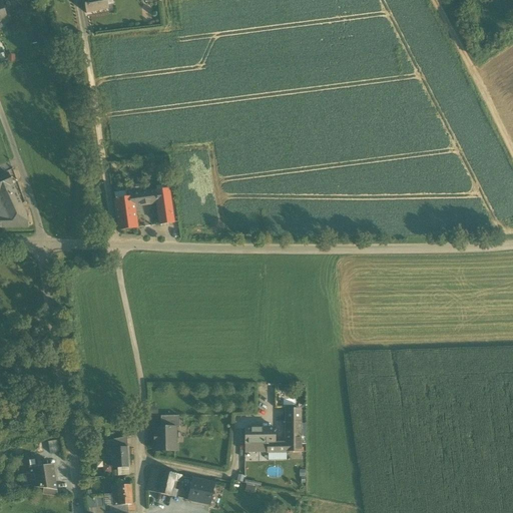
[(82,0),(86,14),(108,10),(107,6),(106,0),(82,0)]
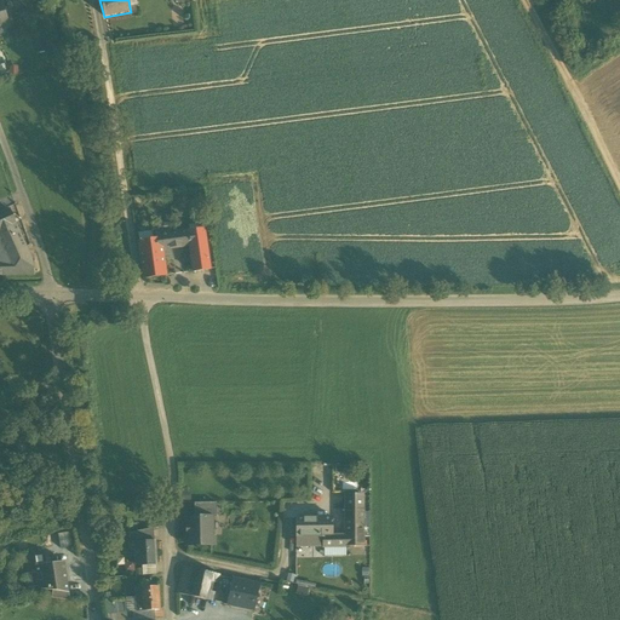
[(34,10),(22,13),(26,28),(38,24),(34,10)]
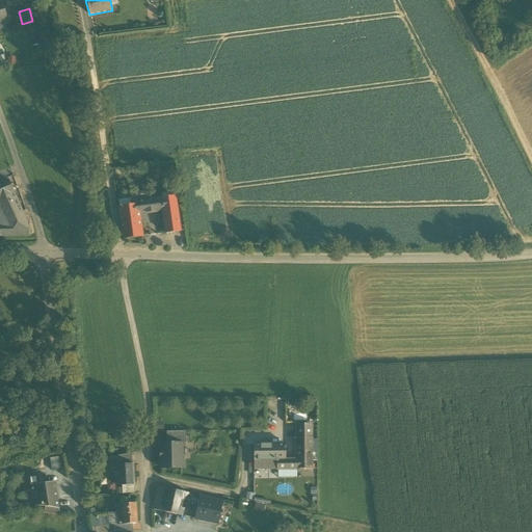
[(0,183),(0,197),(14,192),(8,180),(0,183)]
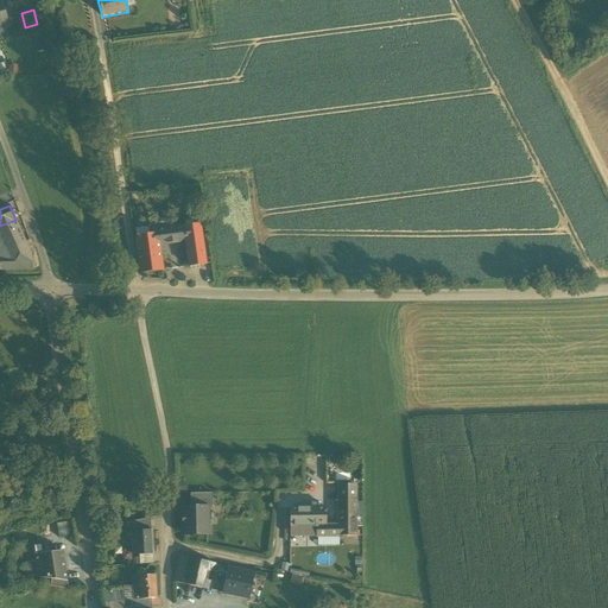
[(0,241),(7,257),(0,257),(0,270),(33,270),(31,255),(16,220),(0,226),(0,241)]
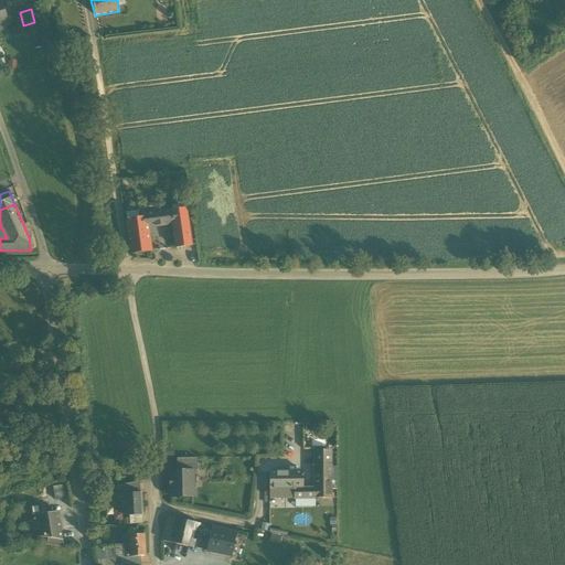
[(171,224),(174,248),(191,246),(187,209),(170,211),(171,224)]
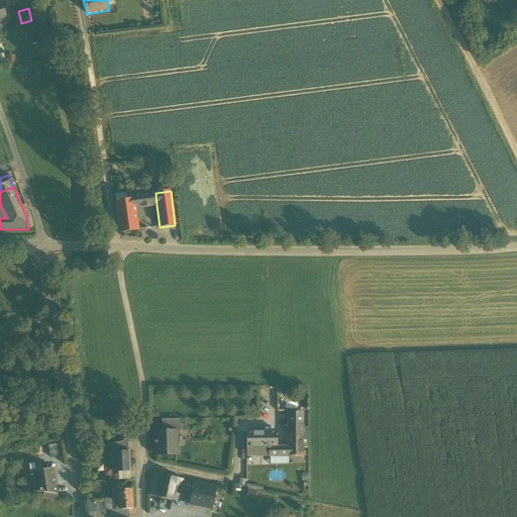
[(133,199),(134,208),(140,207),(157,205),(156,193),(142,195),(132,197),(133,199)]
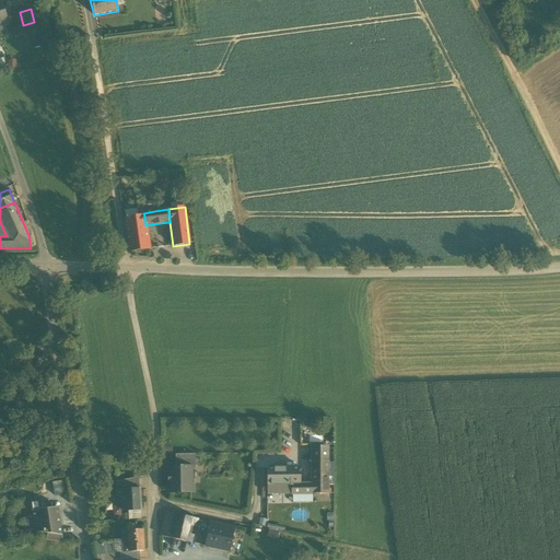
[(144,216),(143,213),(143,210),(125,212),(126,219),(144,216)]
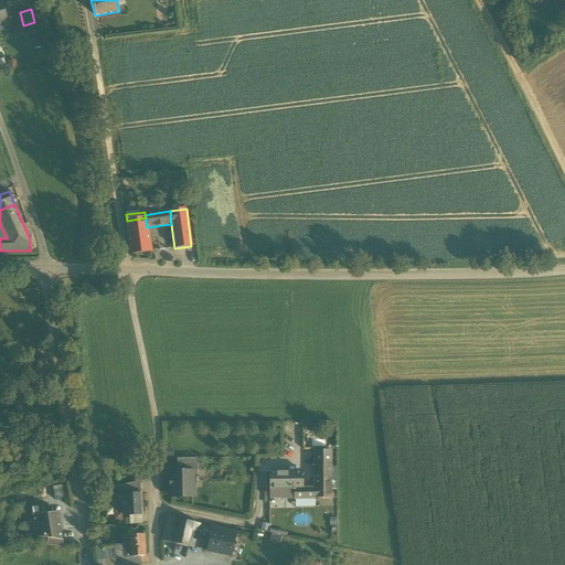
[(146,217),(127,221),(126,221),(130,255),(150,252),(151,252),(148,235),(155,235),(153,226),(147,227),(146,217)]
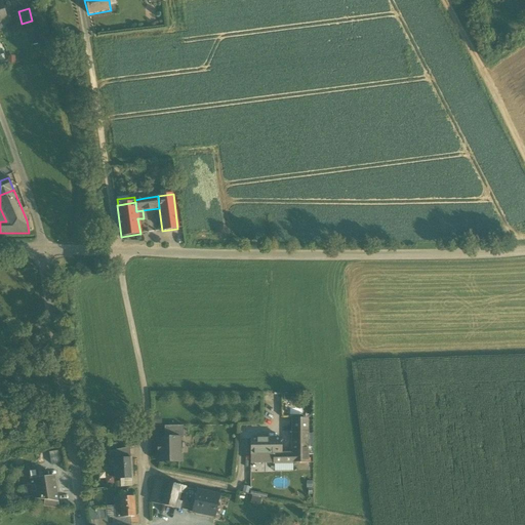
[(292,433),(308,433),(308,432),(307,432),(308,420),(292,420),(292,433)]
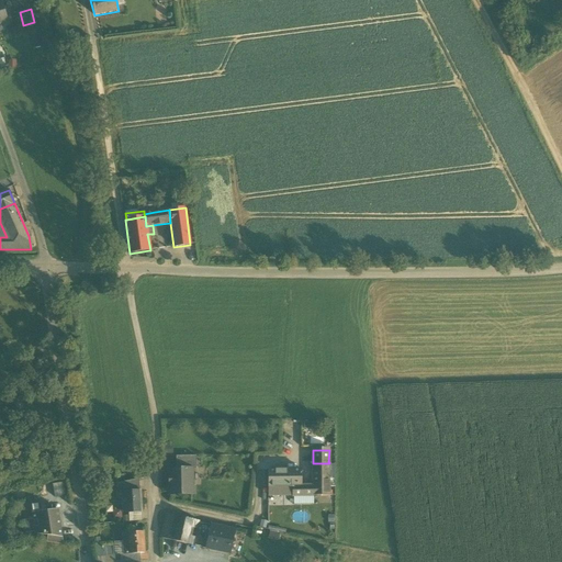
[(191,469),(191,470),(195,470),(195,456),(176,457),(176,470),(191,469)]
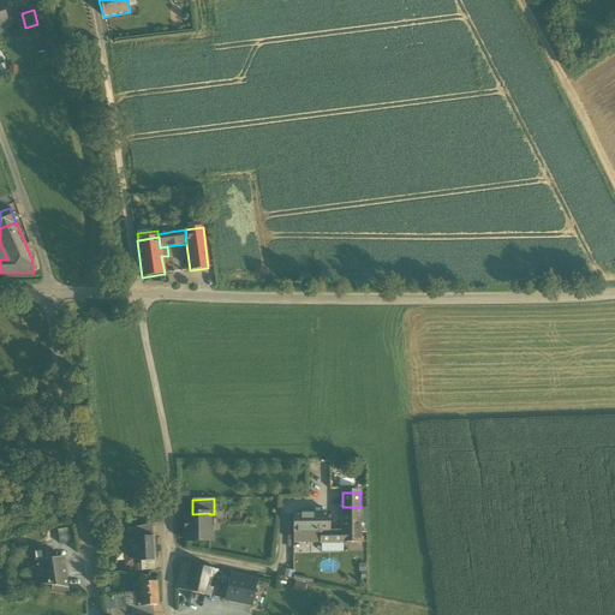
[(342,507),(342,531),(360,531),(360,507),(342,507)]
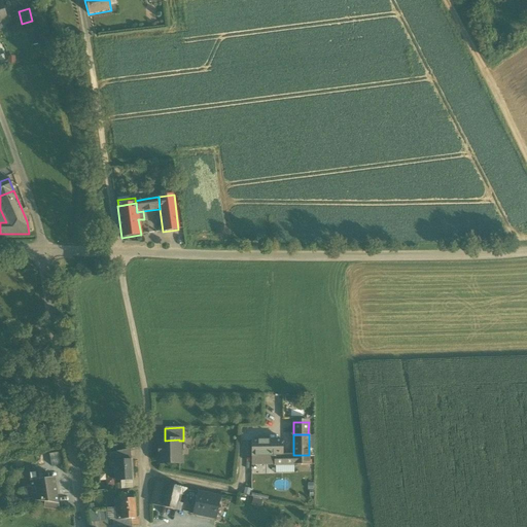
[(180,463),(180,456),(179,441),(179,440),(165,441),(157,441),(159,464),(180,463)]
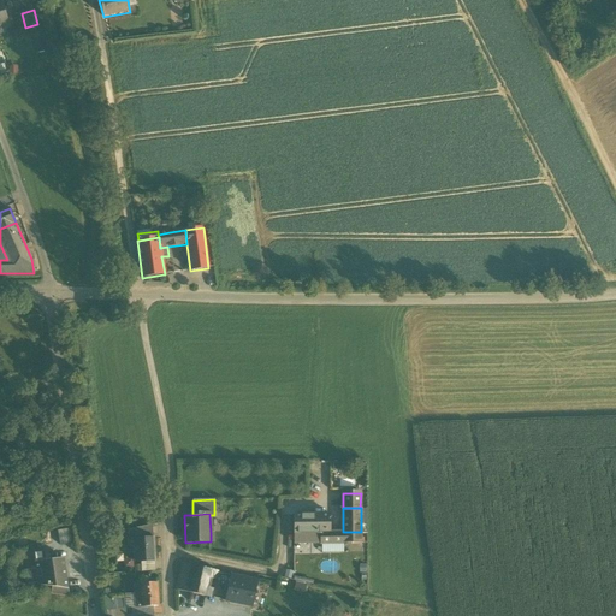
[(304,533),(321,533),(321,532),(330,532),(330,515),(294,515),(294,533),(304,533)]
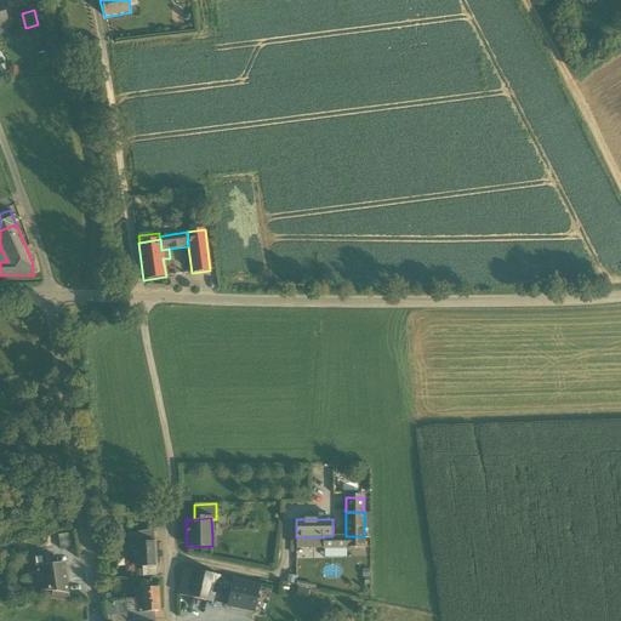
[(129,535),(130,545),(152,543),(152,540),(154,540),(153,530),(129,535)]
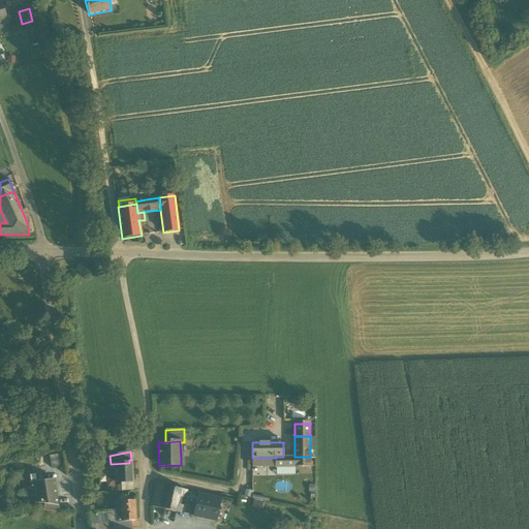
[(276,457),(276,458),(276,467),(294,467),(310,467),(310,457),(294,457),(283,457),(276,457)]
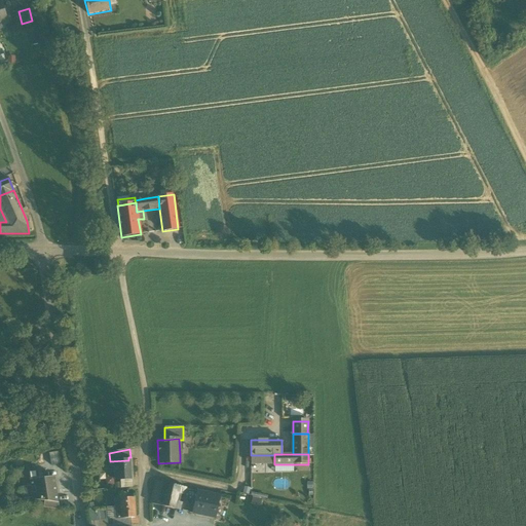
[(251,455),(251,464),(260,464),(260,455),(251,455)]
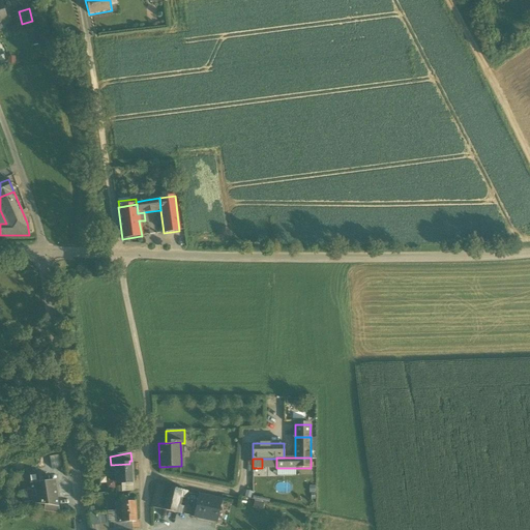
[(262,468),(276,468),(276,459),(262,459),(262,468)]
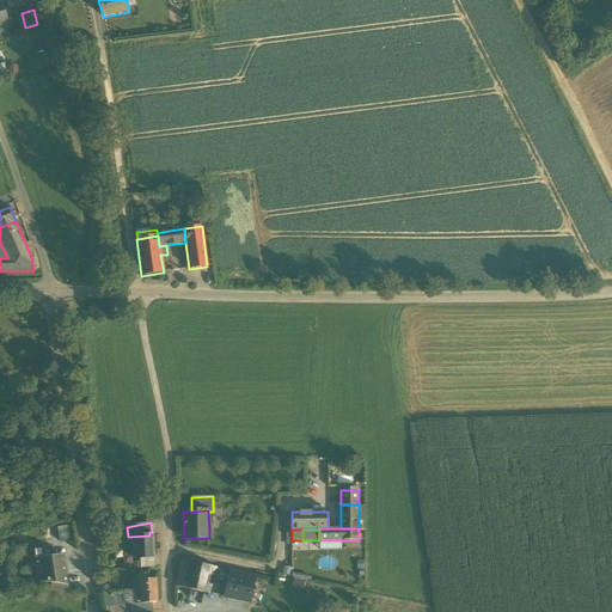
[(133,550),(133,560),(141,558),(154,558),(153,536),(150,536),(128,537),(128,543),(134,543),(134,550),(133,550)]
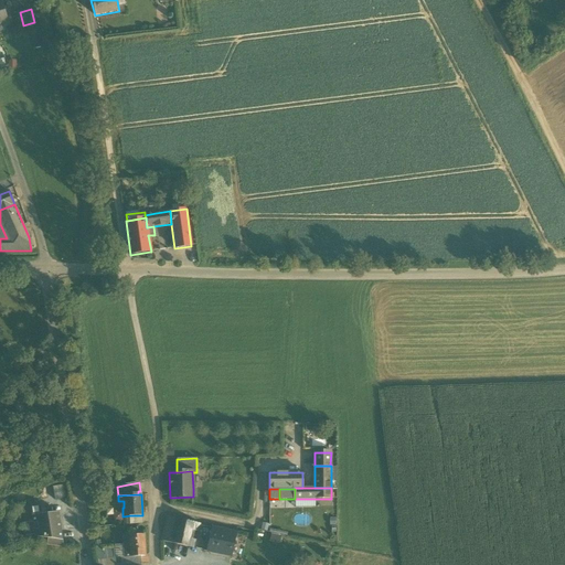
[(295,499),(296,508),(315,508),(315,499),(295,499)]
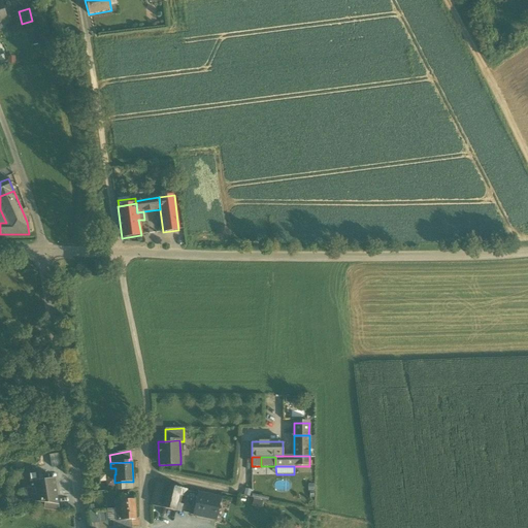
[(29,475),(30,483),(43,481),(42,473),(29,475)]
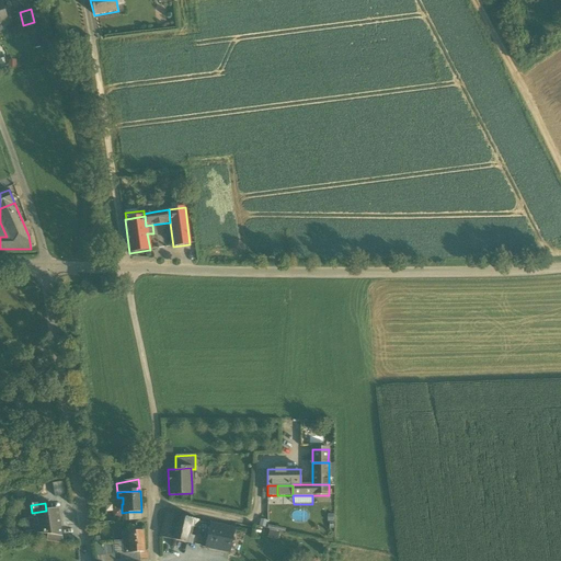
[(47,535),(61,537),(57,508),(46,511),(32,513),(35,533),(47,535)]
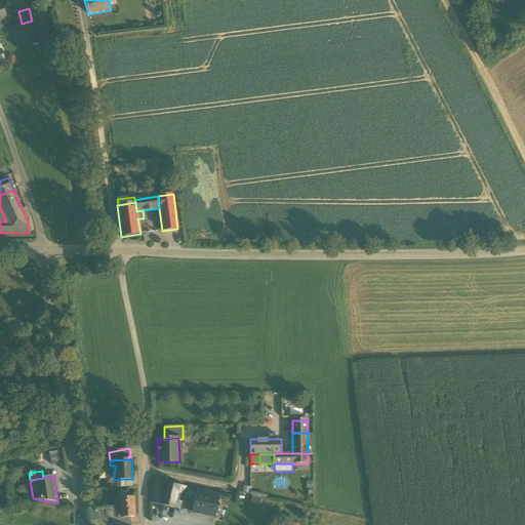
[(121,479),(121,487),(132,487),(132,479),(121,479)]
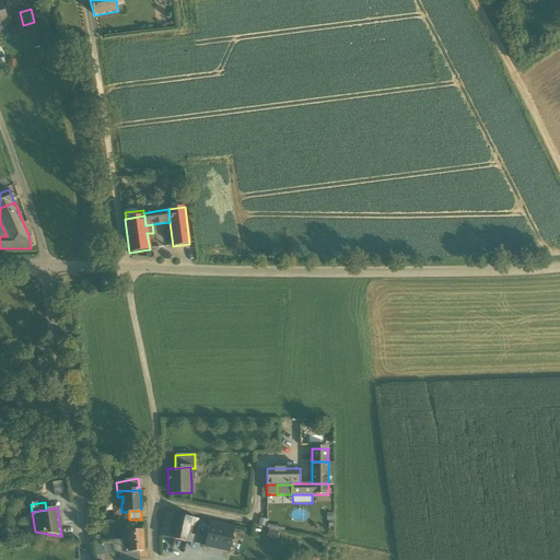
[(172,539),(177,515),(166,512),(161,536),(172,539)]
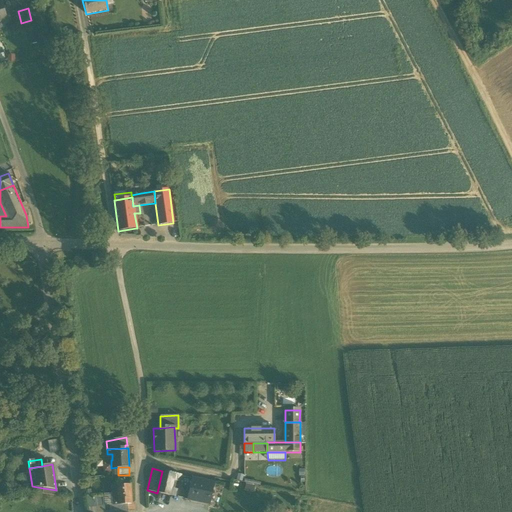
[(157,493),(170,496),(171,489),(173,481),(180,482),(181,475),(162,471),(157,493)]
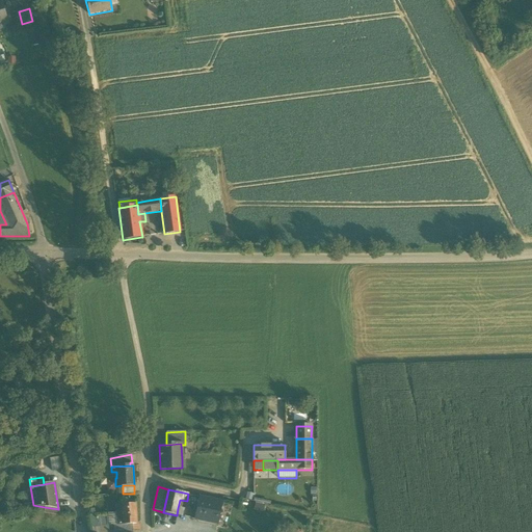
[(194,520),(217,525),(222,503),(203,498),(203,496),(200,496),(194,520)]
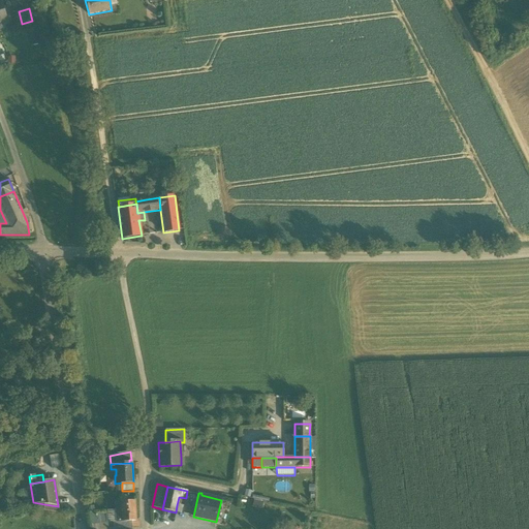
[(122,521),(122,522),(131,521),(135,521),(134,501),(121,502),(121,507),(116,508),(116,510),(117,521),(122,521)]
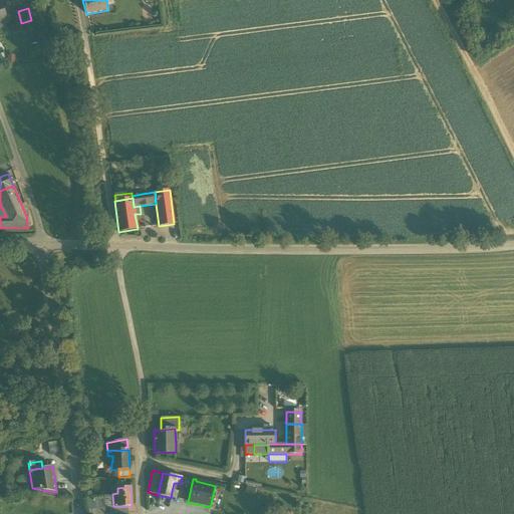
[(103,496),(104,507),(108,507),(113,506),(112,496),(103,496)]
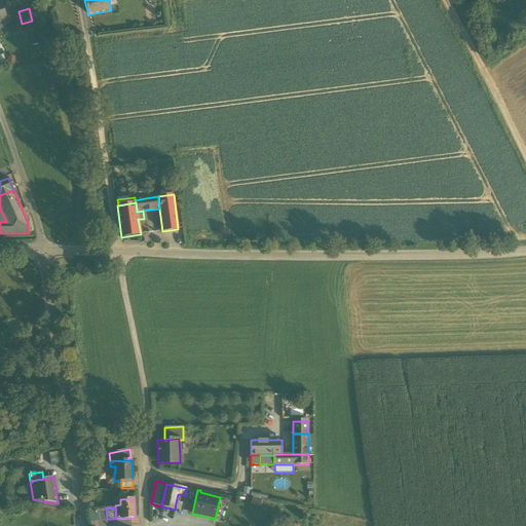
[(104,510),(88,511),(89,523),(106,521),(106,520),(104,510)]
